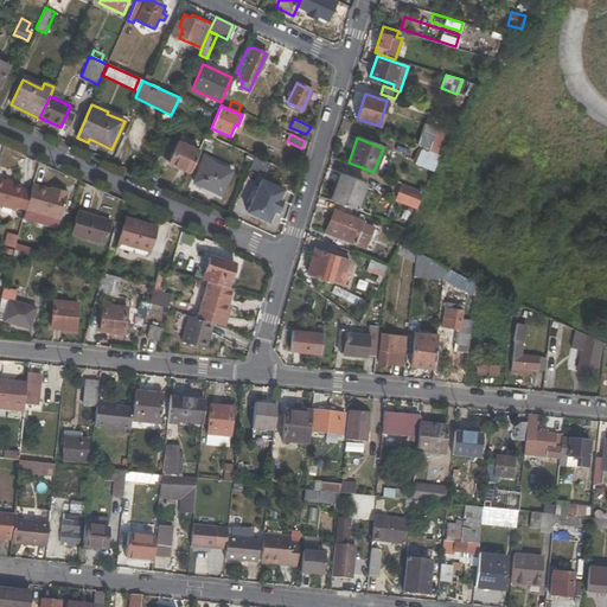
[(178,142),(168,163),(189,172),(198,151),(178,142)]
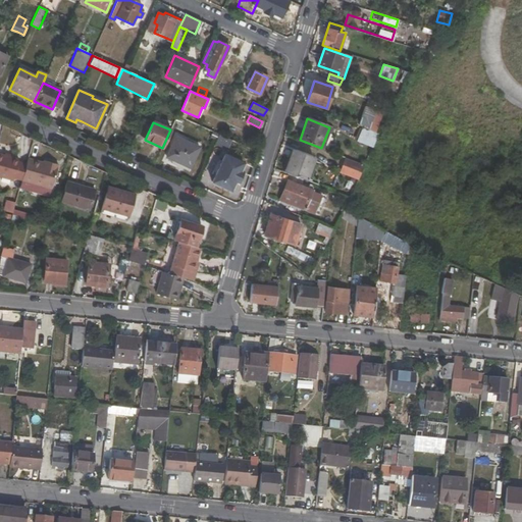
[(360,126),(354,140),(372,148),(378,135),(360,126)]
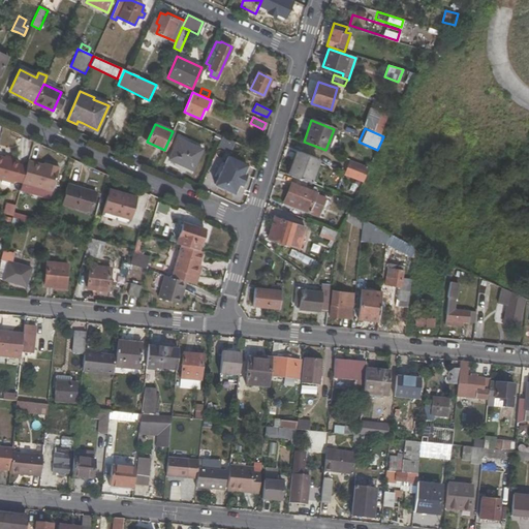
[(216,133),(213,139),(219,142),(222,136),(216,133)]
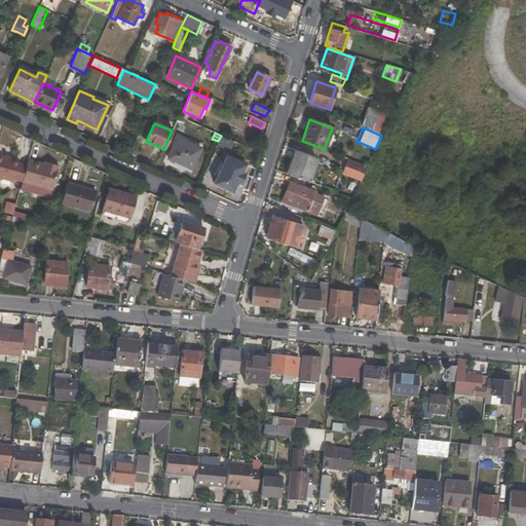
[(221,136),(207,172),(216,175),(230,140),(221,136)]
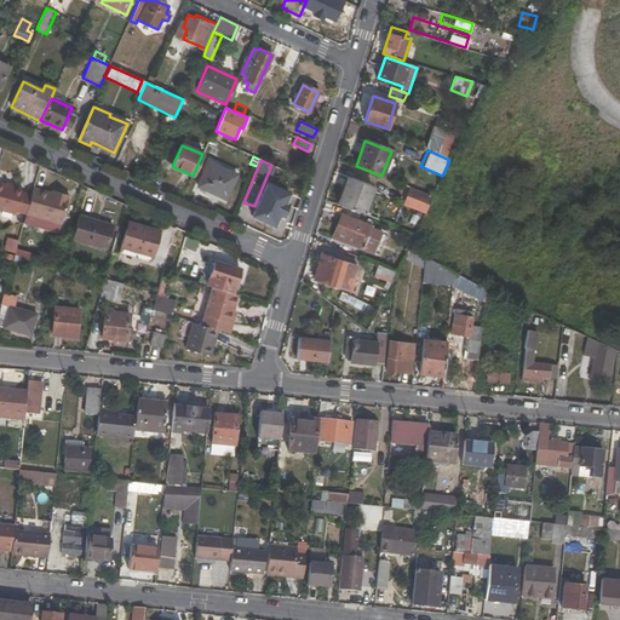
[(197,187),(204,189),(225,199),(236,176),(208,162),(197,187)]
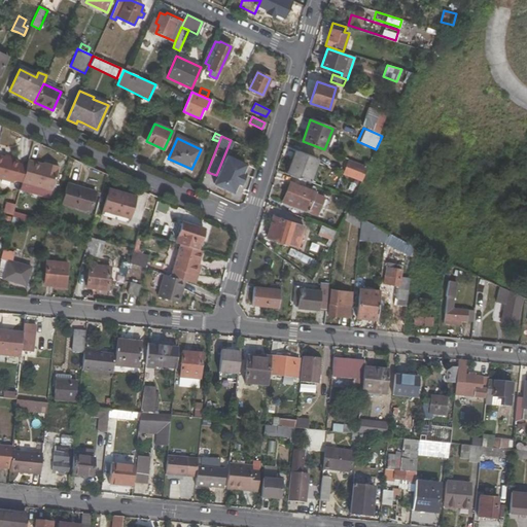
[(316,161),(294,153),(287,174),(308,182),(316,161)]
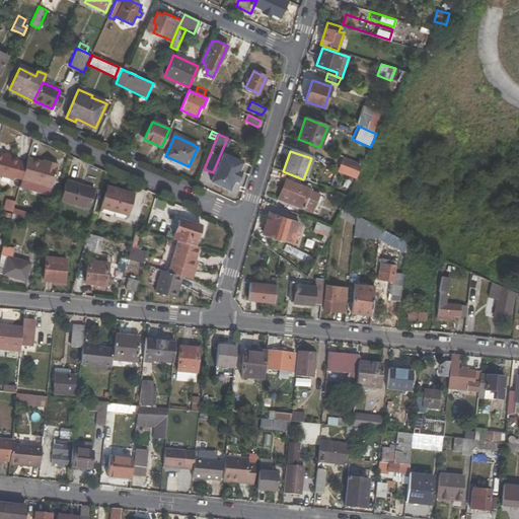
[(0,175),(13,179),(18,158),(0,152),(0,175)]
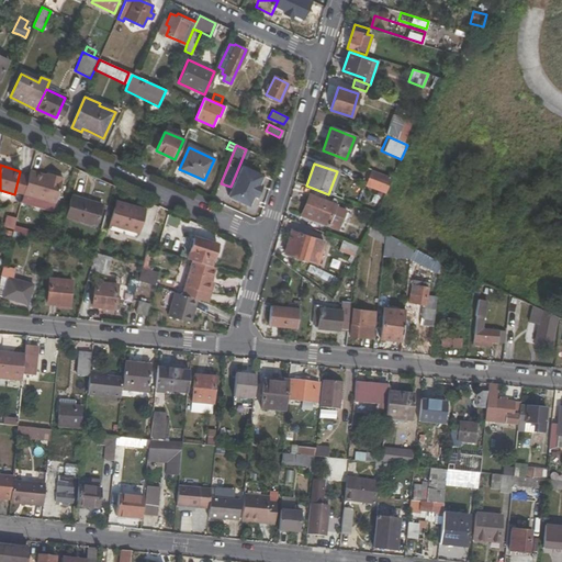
[(260,186),(257,184),(261,176),(242,166),(227,197),(247,205),(251,195),(256,197),(260,186)]
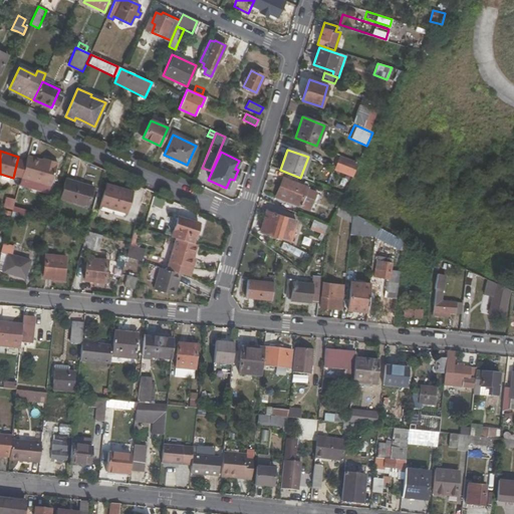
[(340,156),(334,170),(352,177),(358,163),(340,156)]
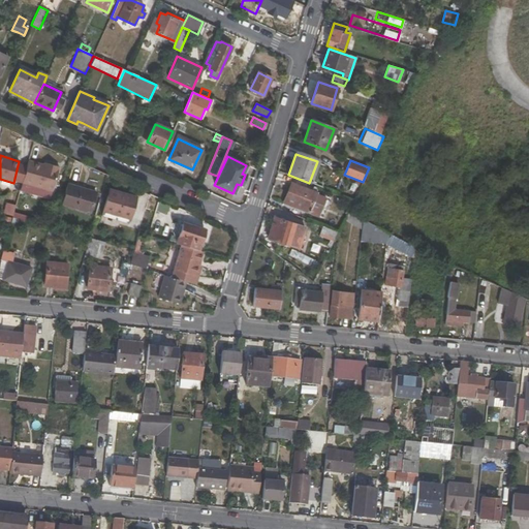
[(48,166),(44,165),(29,161),(22,183),(53,190),(59,167),(49,164),(48,166)]
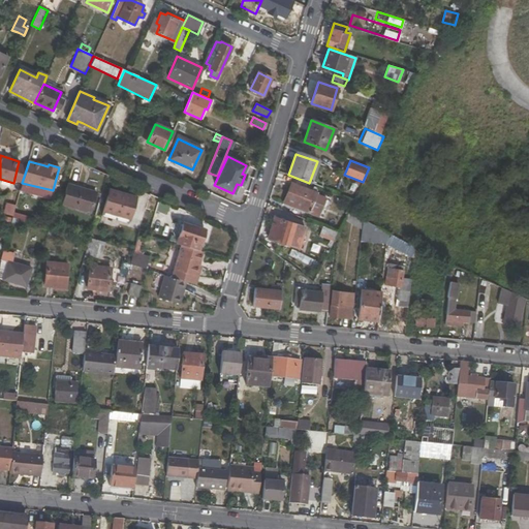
[(172,166),(189,175),(192,169),(174,161),(172,166)]
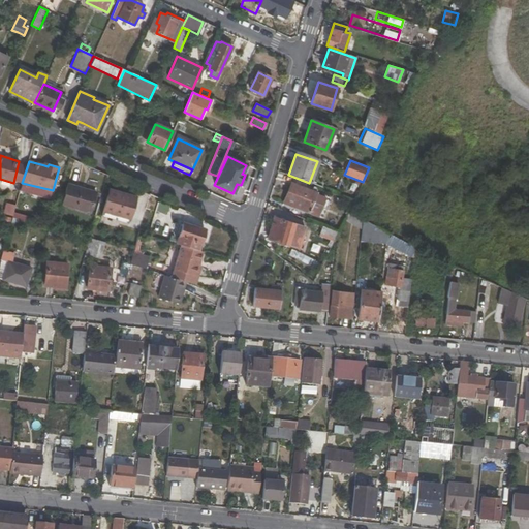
[(89,212),(95,191),(68,184),(62,204),(89,212)]
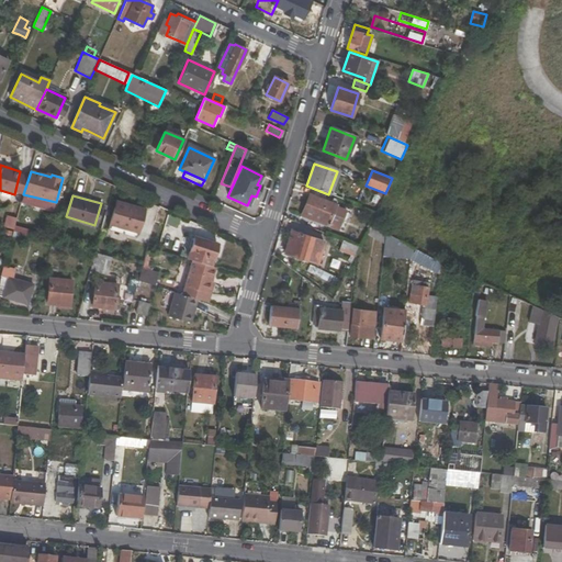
[(303,216),(338,229),(346,210),(311,195),(303,216)]
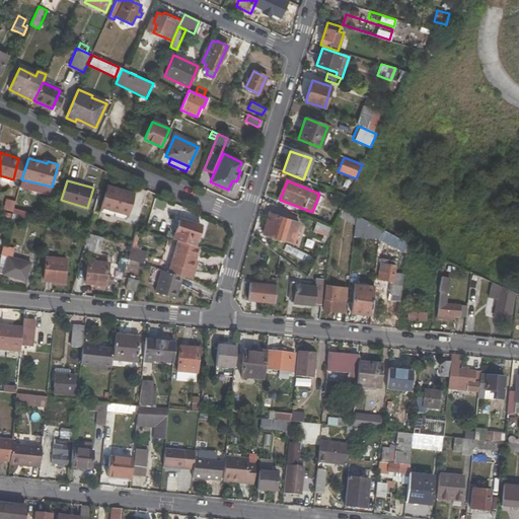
[(127,213),(134,193),(107,184),(101,206),(127,213)]
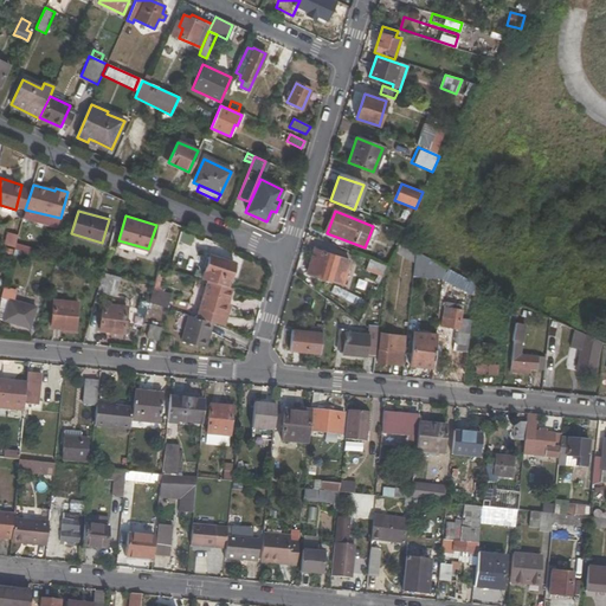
[(394,252),(413,263),(416,251),(399,243),(394,252)]
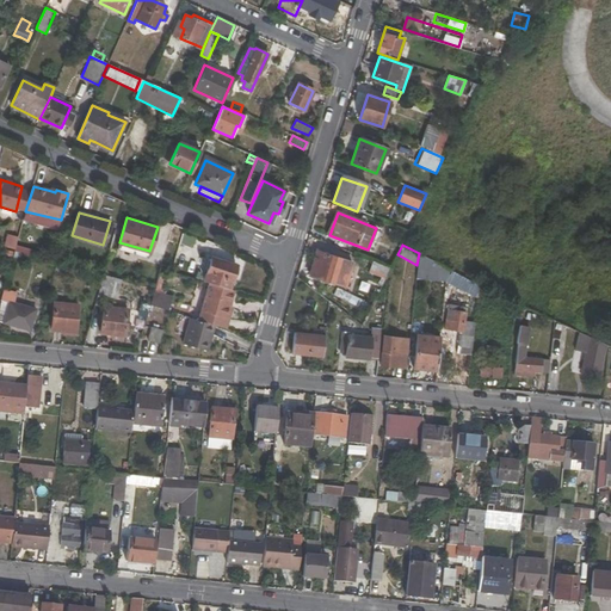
[(28,263),(30,254),(14,251),(12,259),(28,263)]
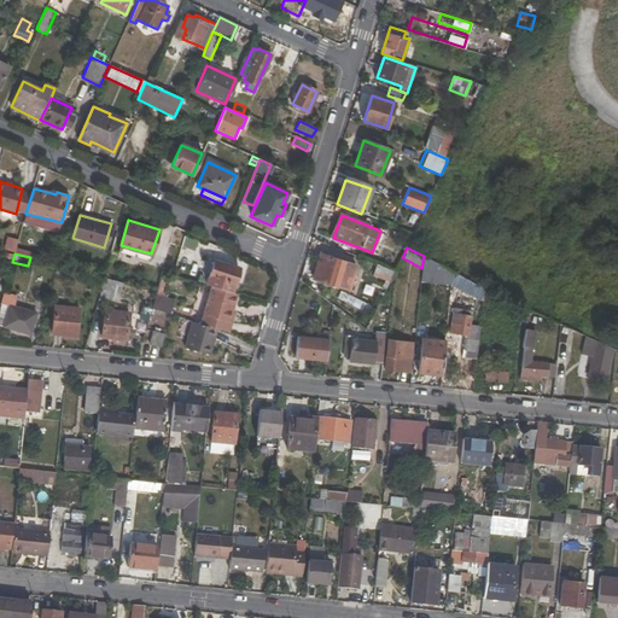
[(313,278),(337,285),(344,262),(320,255),(313,278)]
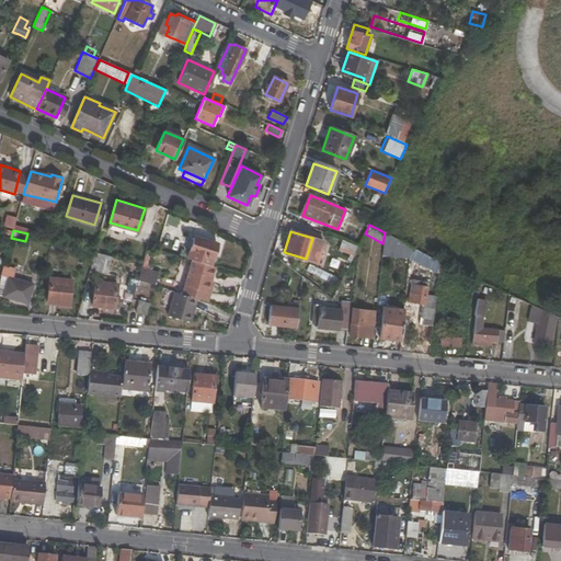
[(218,243),(194,236),(187,259),(192,260),(210,265),(218,243)]
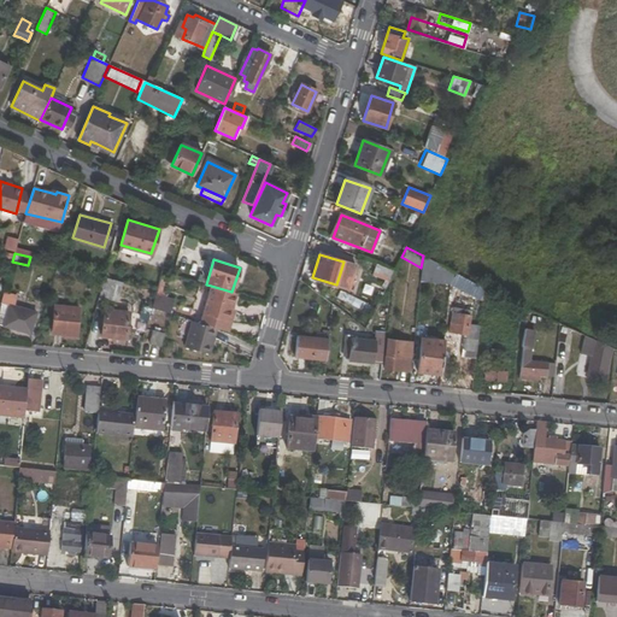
[(450,283),(481,301),(482,286),(451,270),(450,283)]
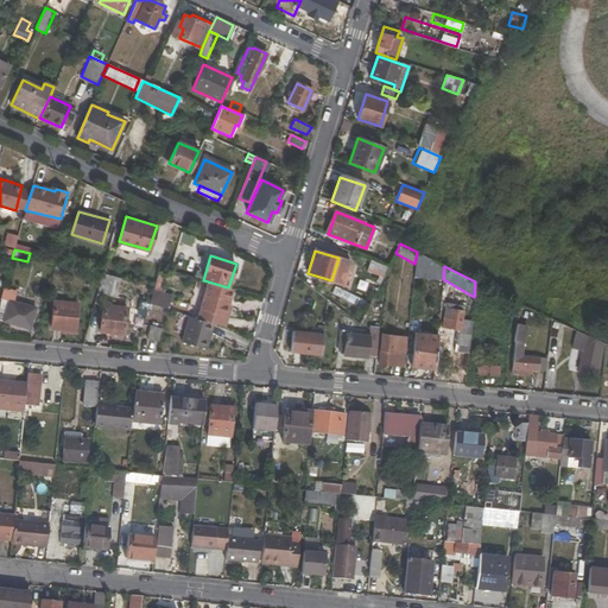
[(99,285),(109,287),(111,282),(113,276),(102,273),(99,285)]
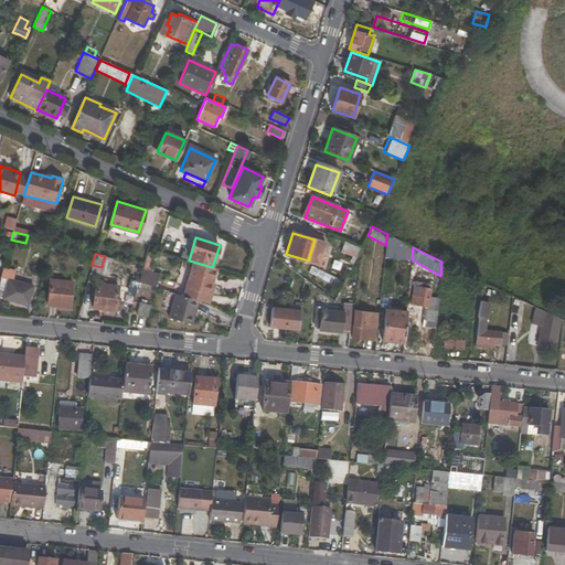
[(214,283),(212,283),(215,268),(212,267),(193,262),(183,296),(199,300),(208,304),(214,283)]
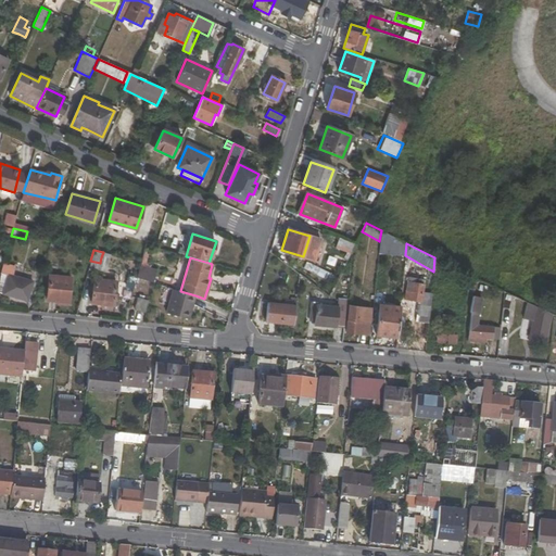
[(11,275),(14,266),(3,263),(0,274),(0,292),(27,300),(32,281),(11,275)]
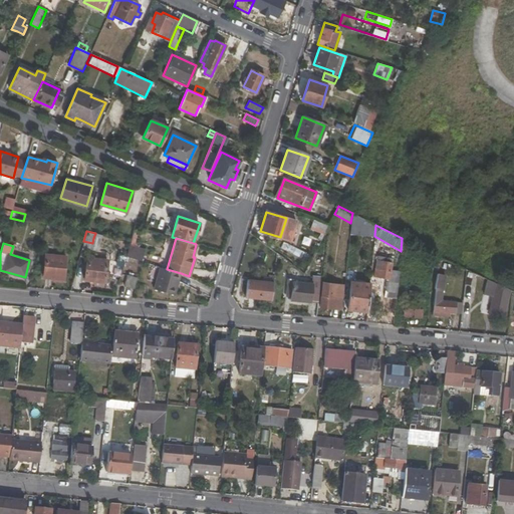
[(133,246),(129,245),(125,257),(140,261),(144,250),(133,246)]
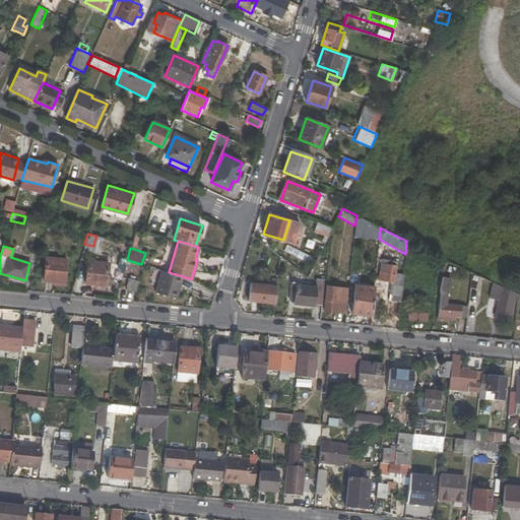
[(274,303),(279,256),(271,250),(269,271),(272,271),(271,286),(250,284),(249,301),(274,303)]
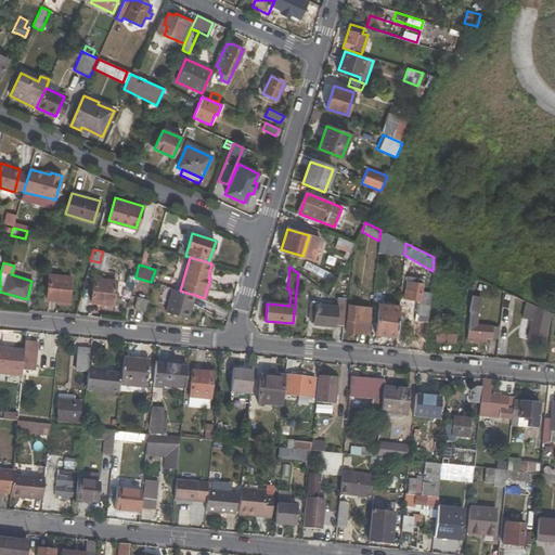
[(67,301),(69,276),(49,274),(47,299),(67,301)]
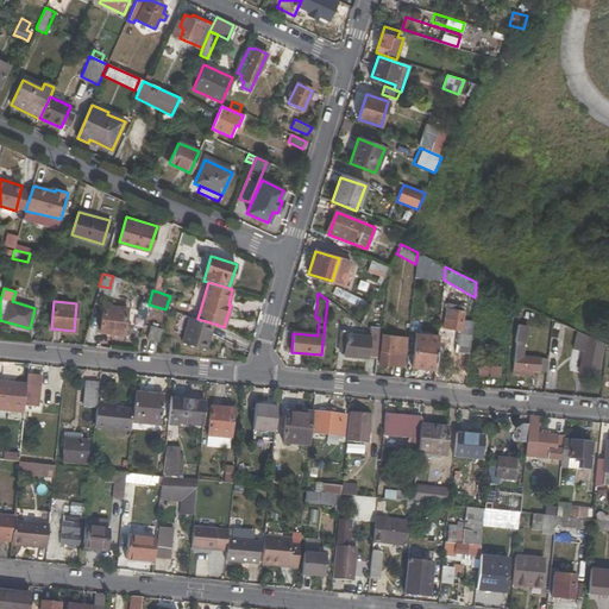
[(456,351),(469,352),(472,321),(463,320),(464,306),(446,303),(443,327),(457,330),(456,351)]
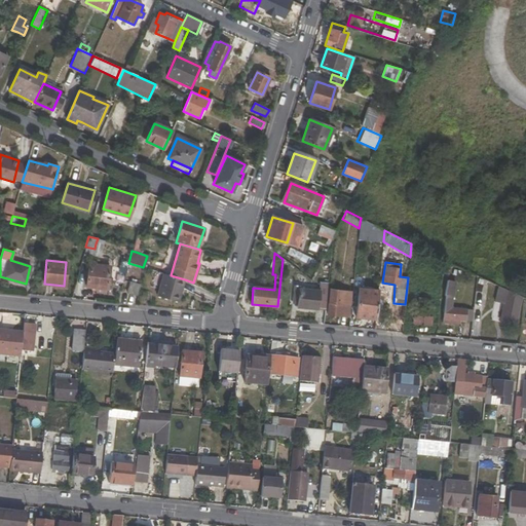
[(107,289),(109,265),(88,264),(86,287),(107,289)]
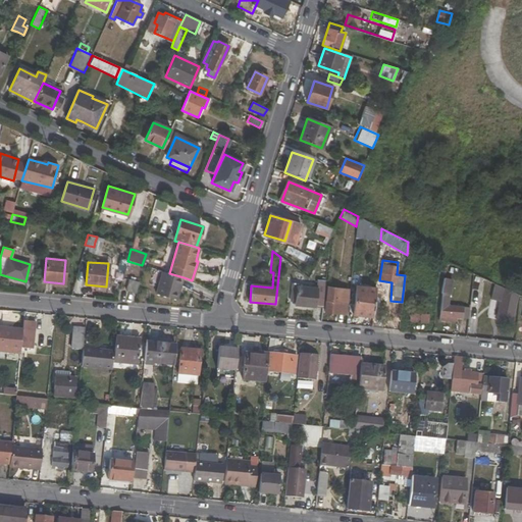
[(177,299),(184,277),(169,273),(162,271),(156,293),(177,299)]
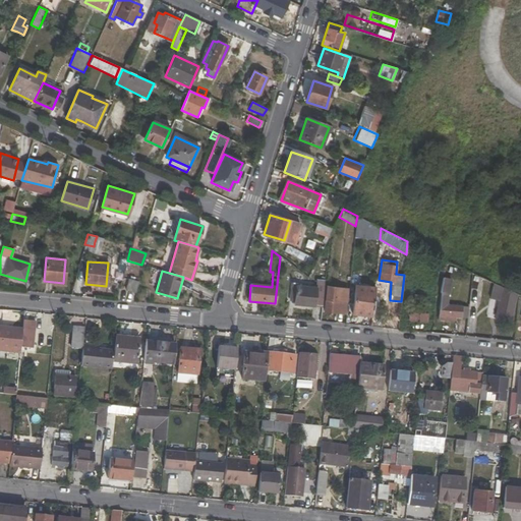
[(443,277),(438,321),(454,323),(455,316),(460,317),(460,307),(448,305),(452,279),(443,277)]
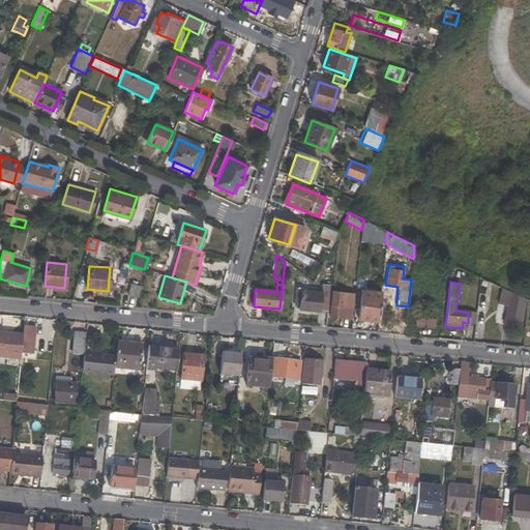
[(137,296),(140,286),(130,284),(128,294),(137,296)]
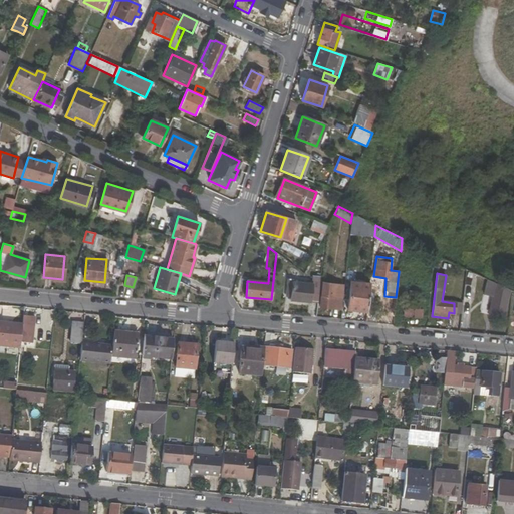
[(311,301),(317,301),(320,276),(312,275),(311,284),(291,282),(291,279),(287,279),(285,297),(289,297),(289,300),(310,302),(311,301)]
